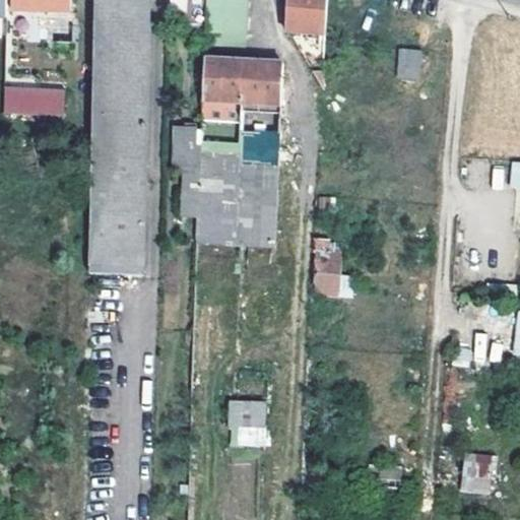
[(12,0),(12,10),(68,13),(68,0),(12,0)]
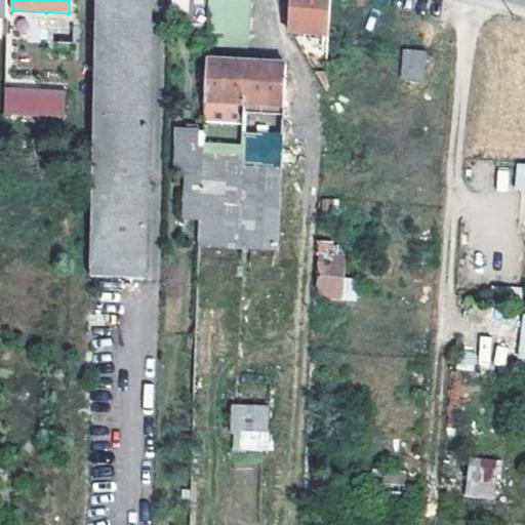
[(94,0),(89,270),(146,271),(151,0),(94,0)]
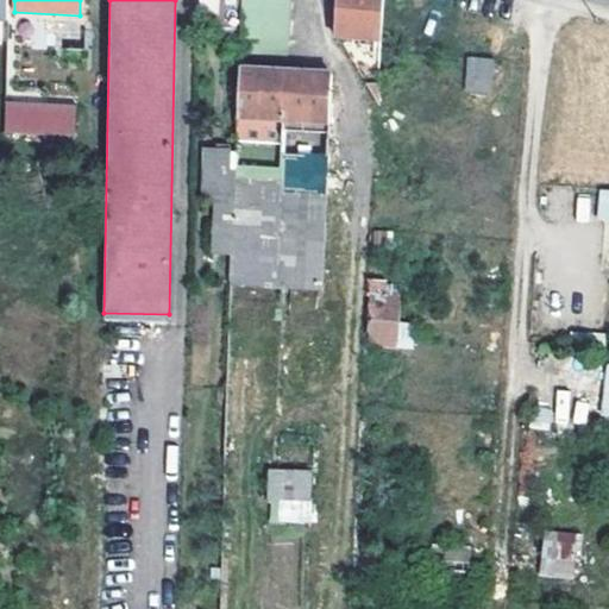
[(244,4),(244,0),(196,0),(196,30),(243,33),(244,4)]
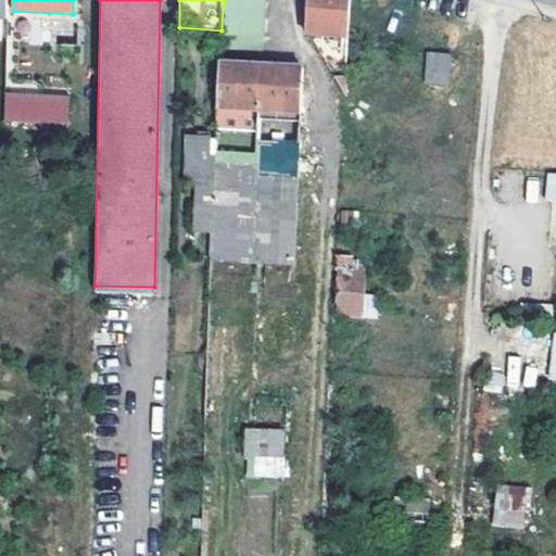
[(265,0),(223,0),(223,3),(222,30),(222,35),(264,36),(265,0)]
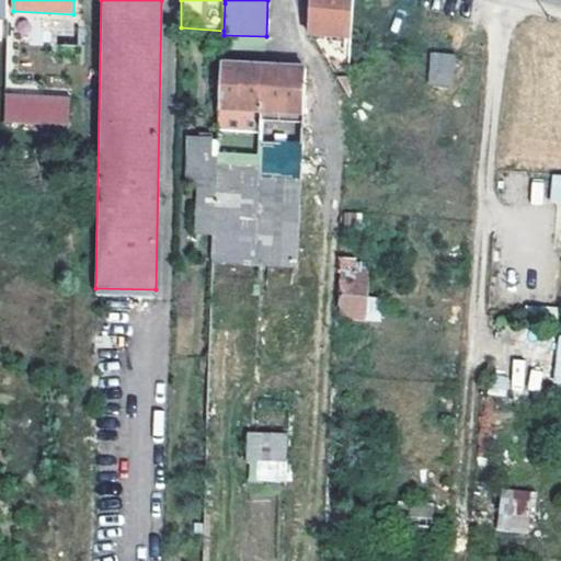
[(311,0),(310,34),(352,38),(353,0),(311,0)]
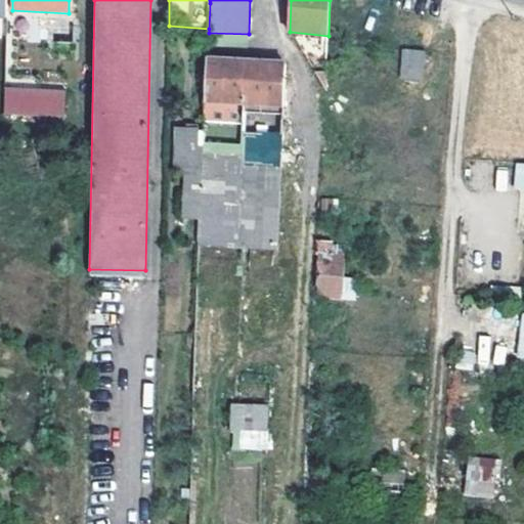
[(398,77),(423,80),(426,50),(402,47),(398,77)]
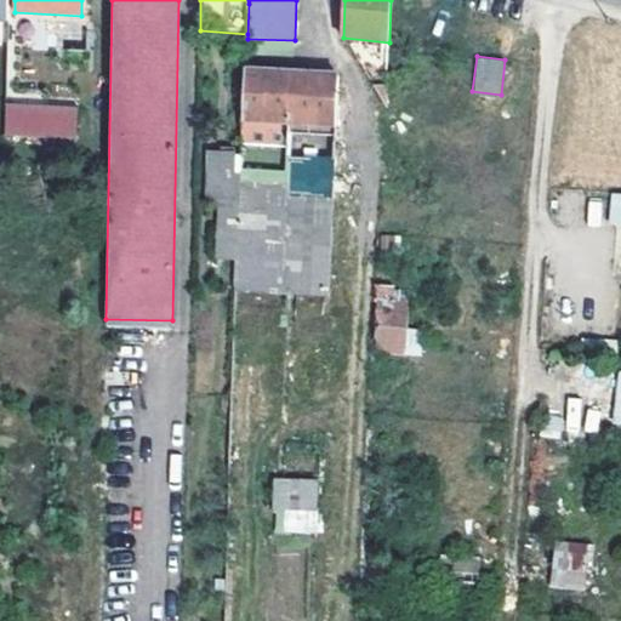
[(330,296),(341,79),(294,77),(246,74),(244,159),(240,262),(239,272),(239,291),(330,296)]
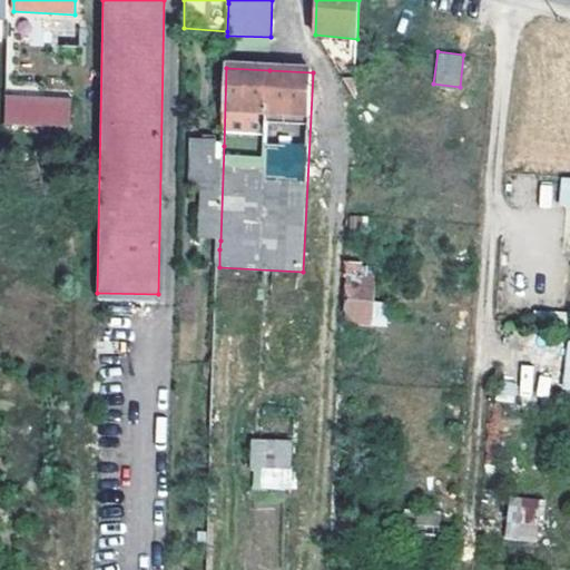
[(69,96),(40,96),(39,111),(69,111),(69,96)]
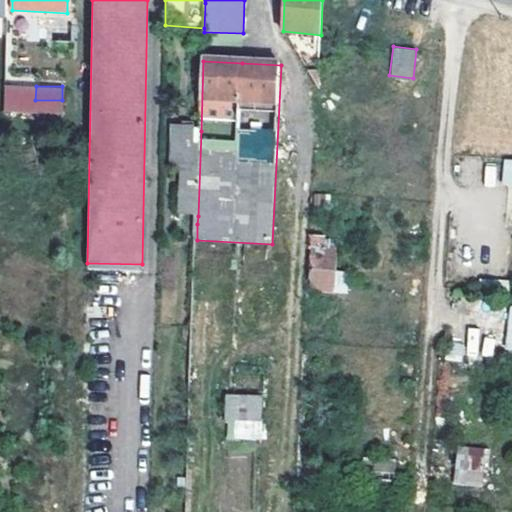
[(182,215),(198,216),(201,131),(195,131),(195,126),(184,125),(184,130),(174,131),(173,170),(183,171),(182,215)]
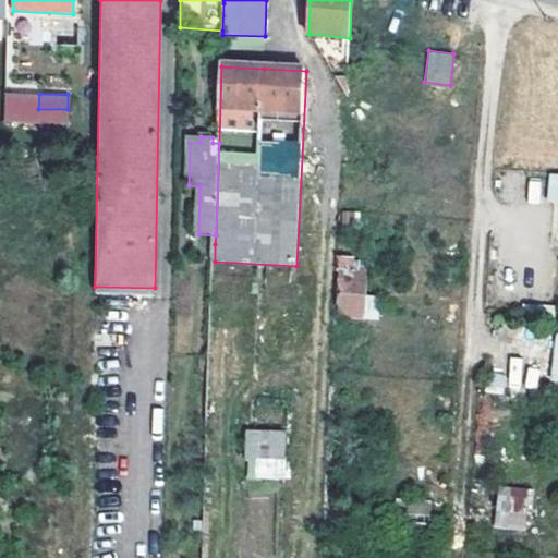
[(557,204),(557,177),(546,178),(548,205),(557,204)]
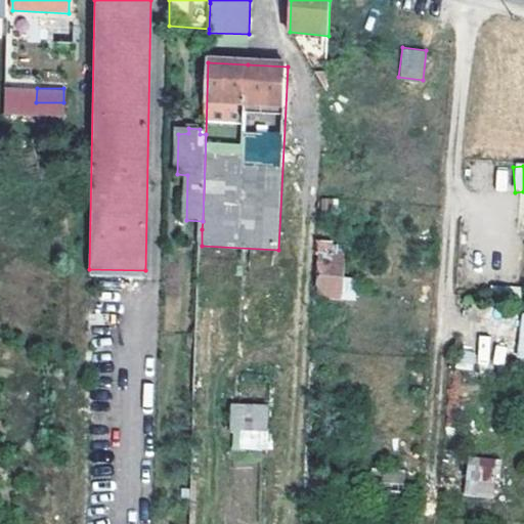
[(316,299),(353,299),(353,277),(343,277),(343,241),(316,241),(316,299)]
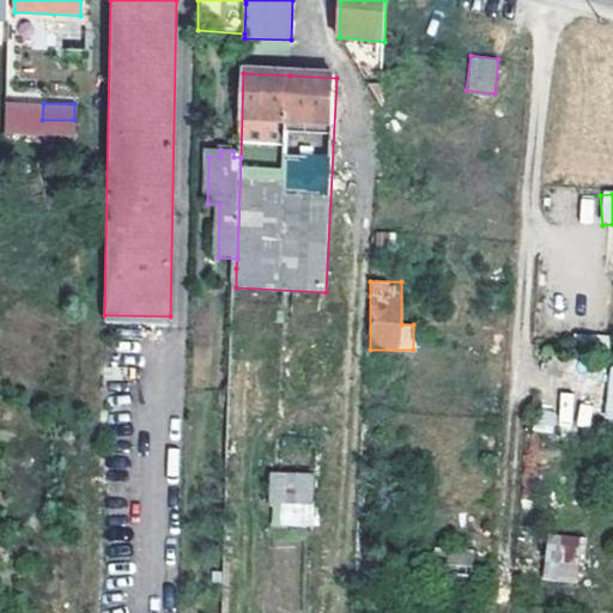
[(612,364),(612,365),(601,422),(612,423),(612,364)]
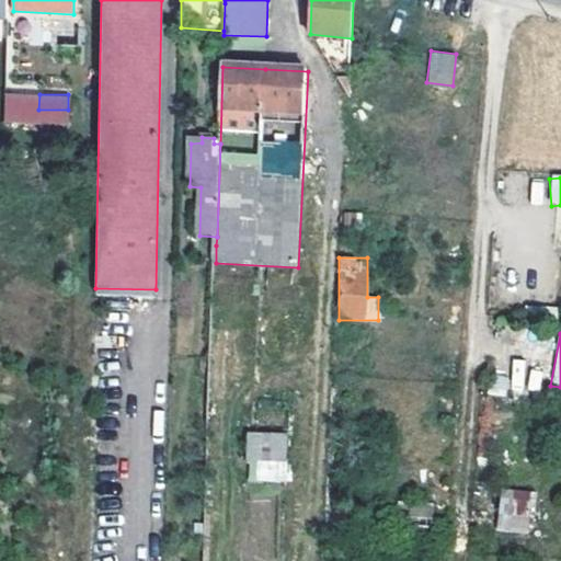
[(288,439),(249,438),(249,461),(287,462),(288,439)]
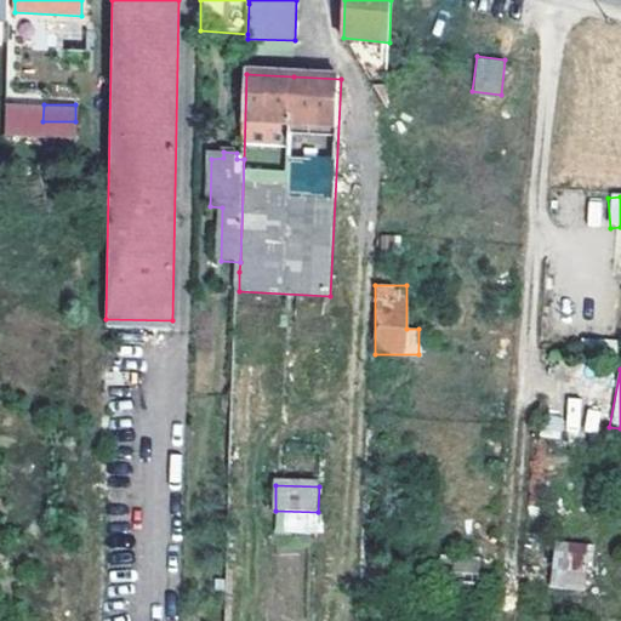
[(551,587),(588,590),(592,543),(553,541),(551,587)]
